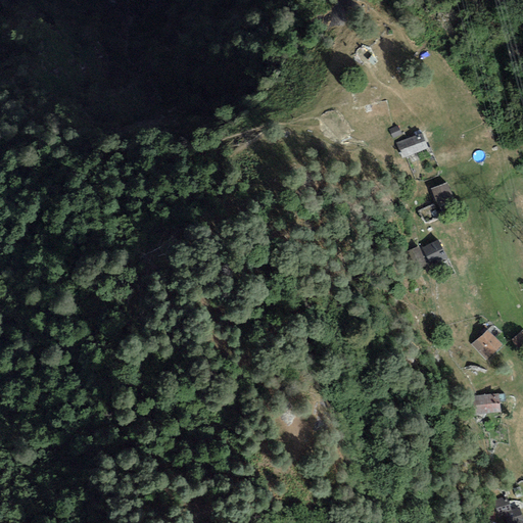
[(402,134),(397,125),(388,131),(393,139),(402,134)]
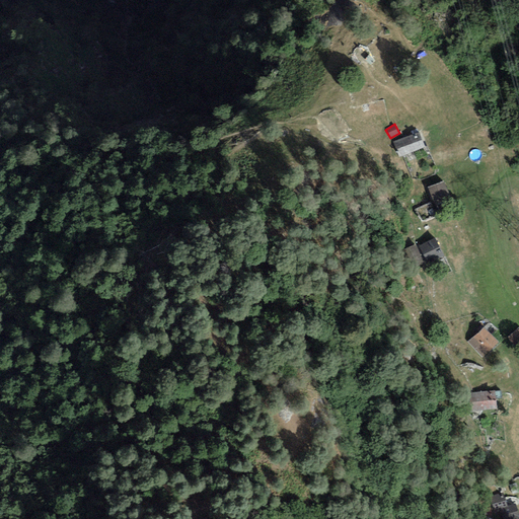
[(419,131),(392,142),(398,156),(425,145),(419,131)]
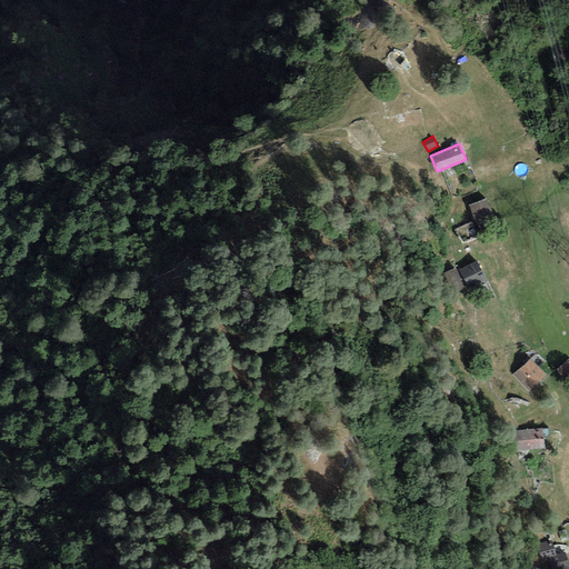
[(487,197),(468,205),(477,225),(496,217),(487,197)]
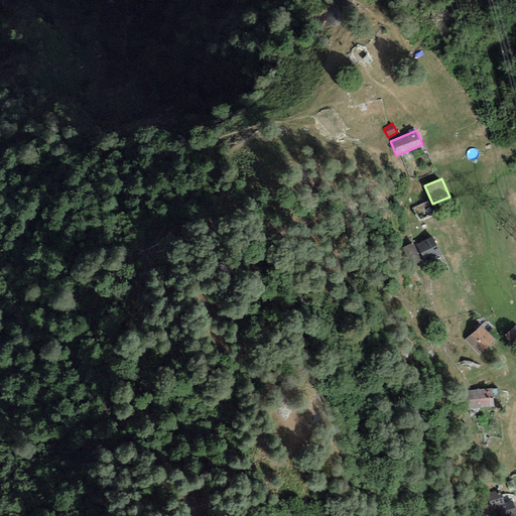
[(432,236),(415,245),(425,262),(441,252),(432,236)]
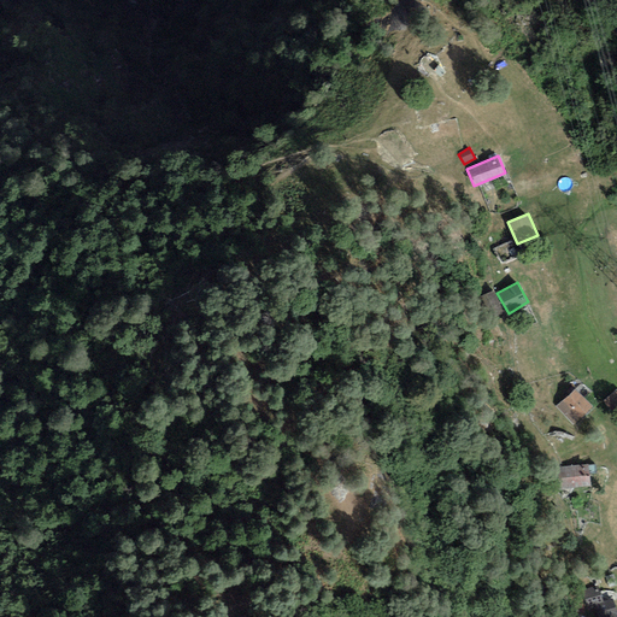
[(489,319),(506,311),(495,291),(479,299),(489,319)]
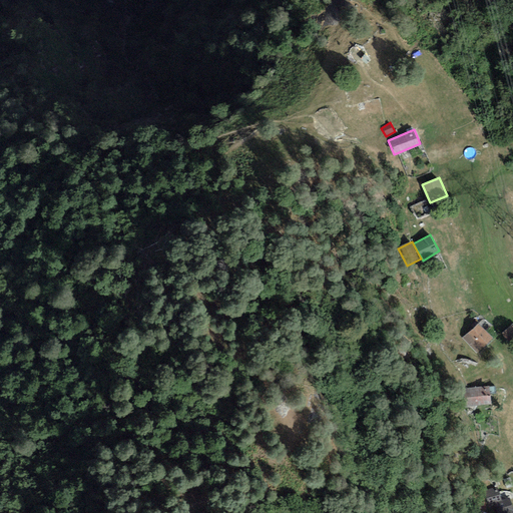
[(187,309),(176,309),(176,327),(187,327),(187,309)]
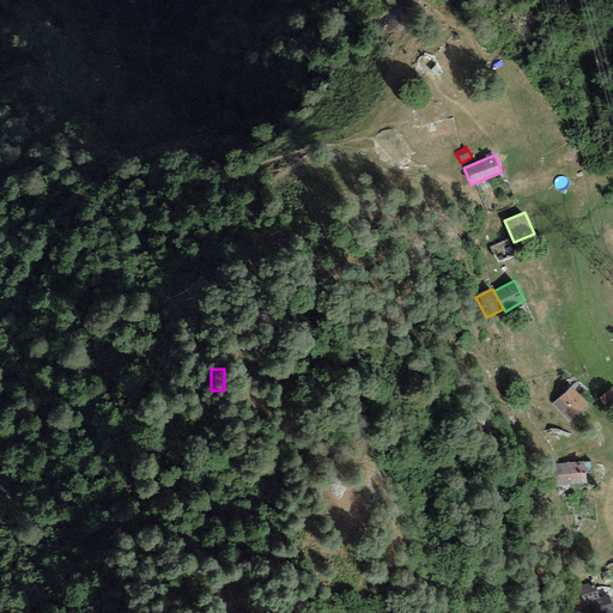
[(589,404),(571,386),(553,404),(571,422),(589,404)]
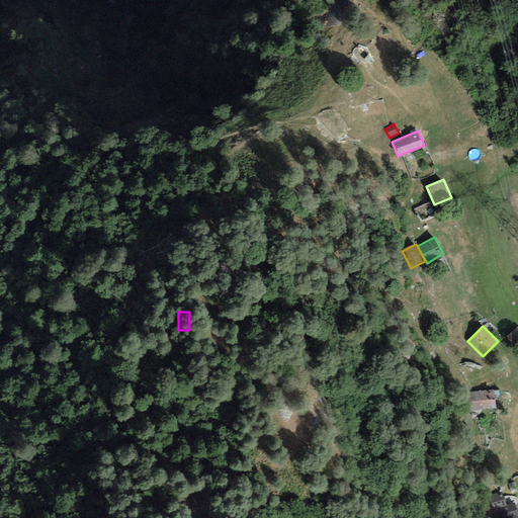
[(517,340),(517,328),(508,337),(513,344),(517,340)]
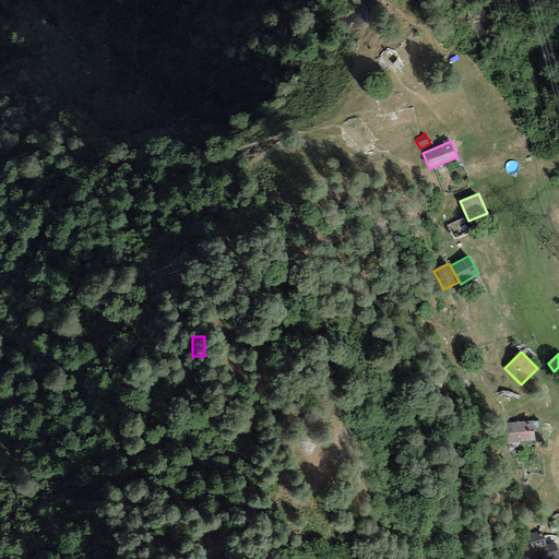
[(193,424),(185,420),(179,432),(188,436),(193,424)]
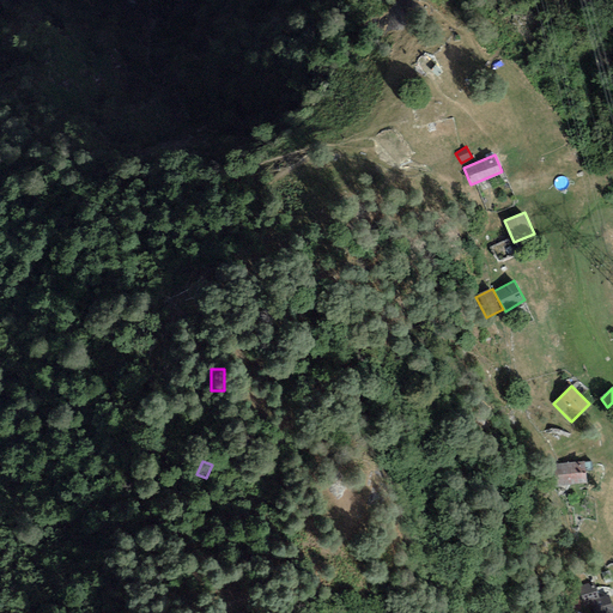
[(584,461),(557,463),(559,485),(587,483),(584,461)]
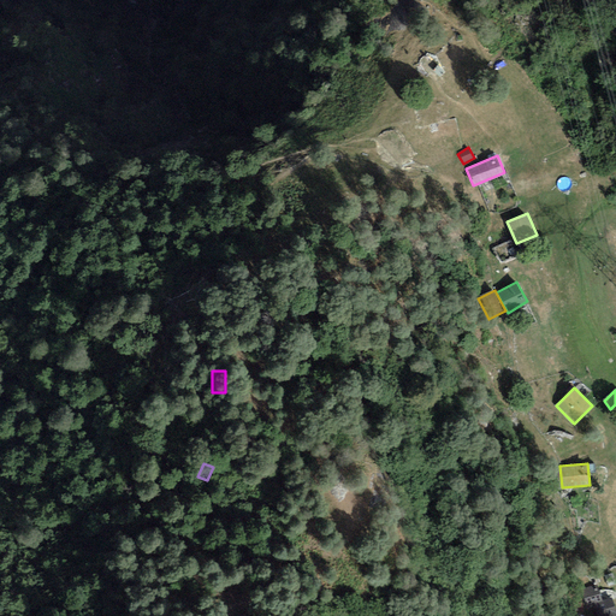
[(615,574),(598,574),(598,593),(615,593),(615,574)]
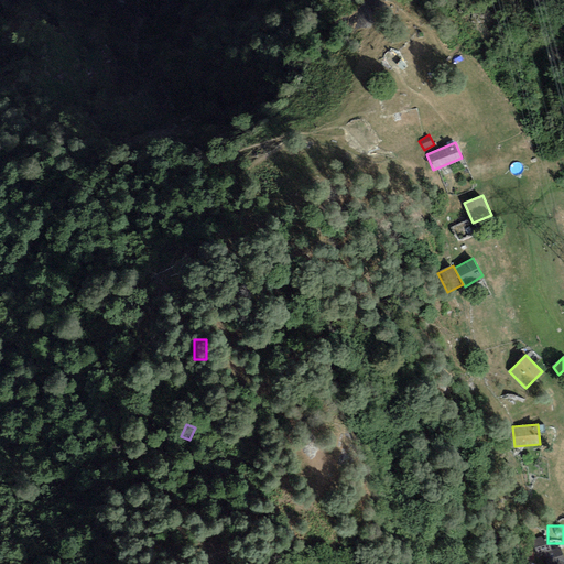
All buildings are outlined.
